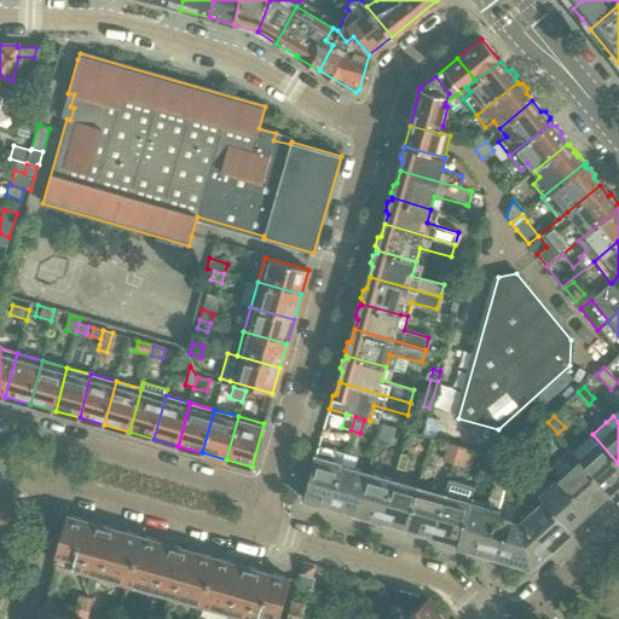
[(427,421),(423,435),(431,438),(435,439),(437,437),(441,421),(428,417),(427,421)]
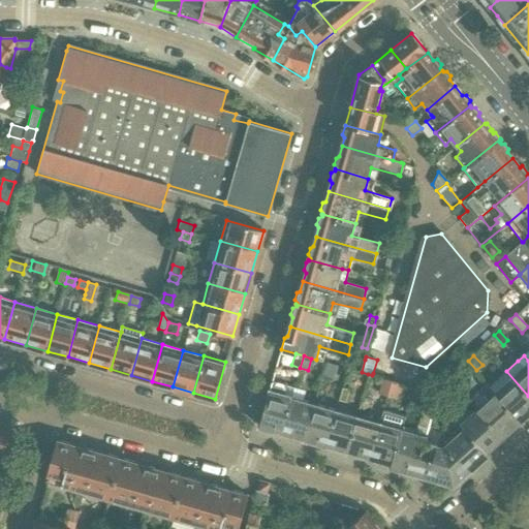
[(337,366),(327,363),(323,375),(334,378),(337,366)]
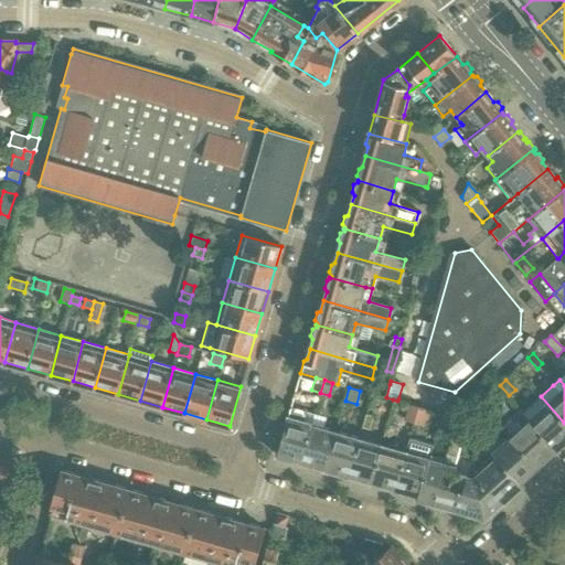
[(564,423),(541,396),(522,413),(556,449),(557,448),(561,448),(564,444),(564,423)]
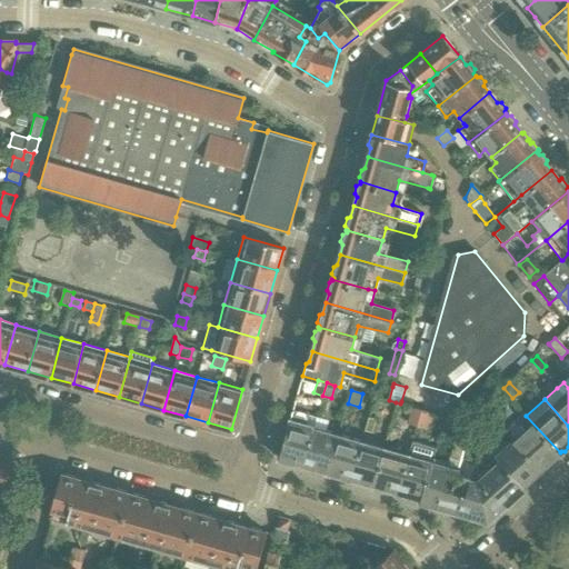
[(481,406),(465,421),(468,426),(486,410),(481,406)]
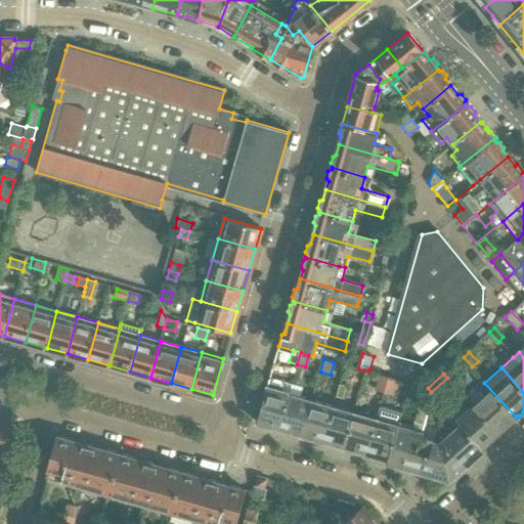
[(375,390),(384,392),(388,377),(379,375),(375,390)]
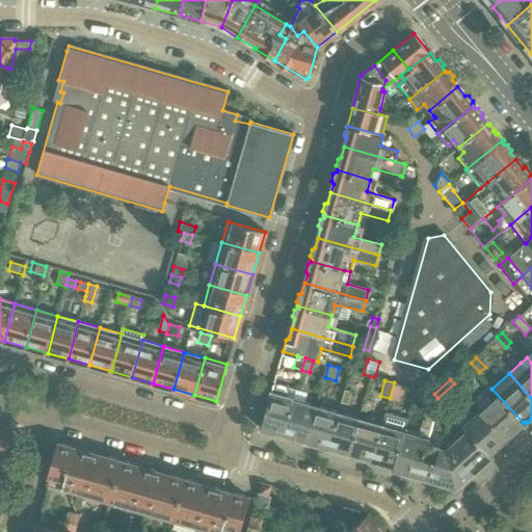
[(390,398),(399,401),(403,386),(394,382),(390,398)]
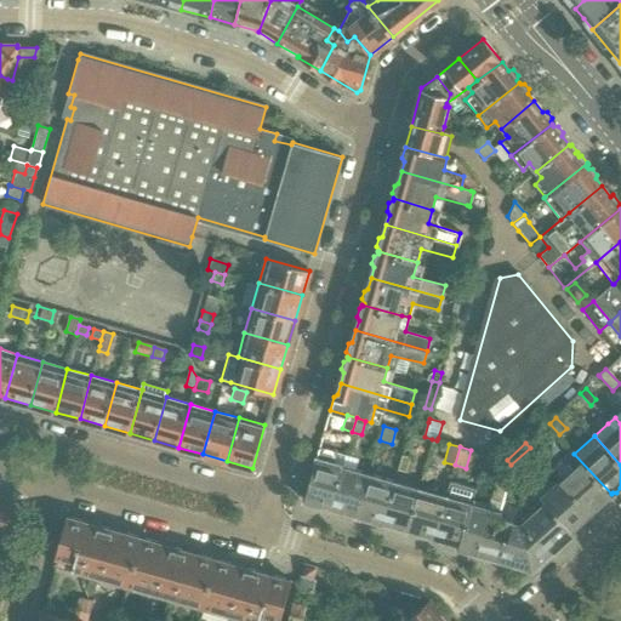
[(320,505),(331,508),(345,456),(319,448),(303,501),(306,501),(308,505),(317,507),(320,505)]
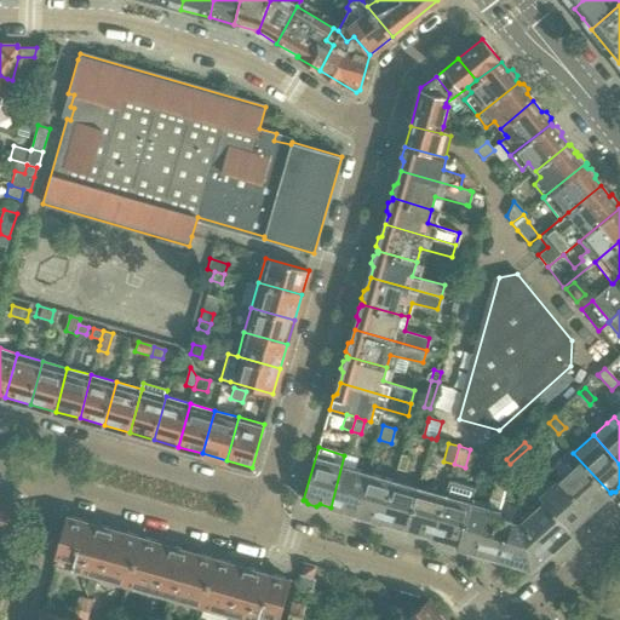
[(549,468),(560,478),(590,512),(591,510),(595,510),(600,505),(600,503),(610,493),(573,453),(570,449),(549,468)]
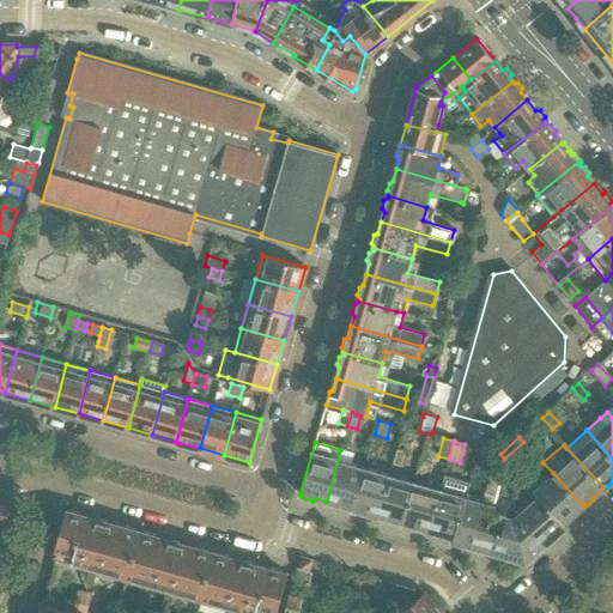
[(350,508),(353,509),(365,467),(351,463),(353,454),(340,450),(327,502),(337,504),(339,509),(346,510),(350,508)]
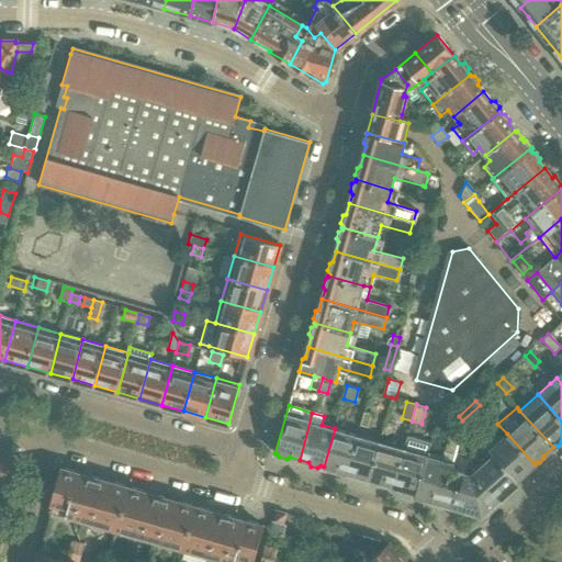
[(336,470),(347,473),(357,435),(335,428),(324,467),(325,467),(326,471),(334,472),(336,470)]
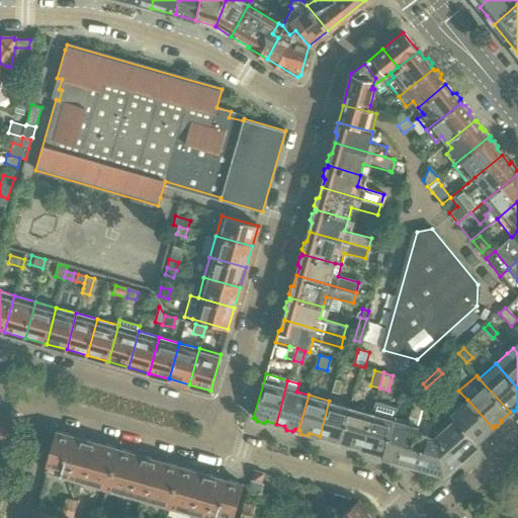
[(404,463),(416,466),(421,450),(411,447),(416,432),(423,406),(423,402),(414,400),(413,403),(408,424),(394,419),(382,454),(381,456),(404,463)]
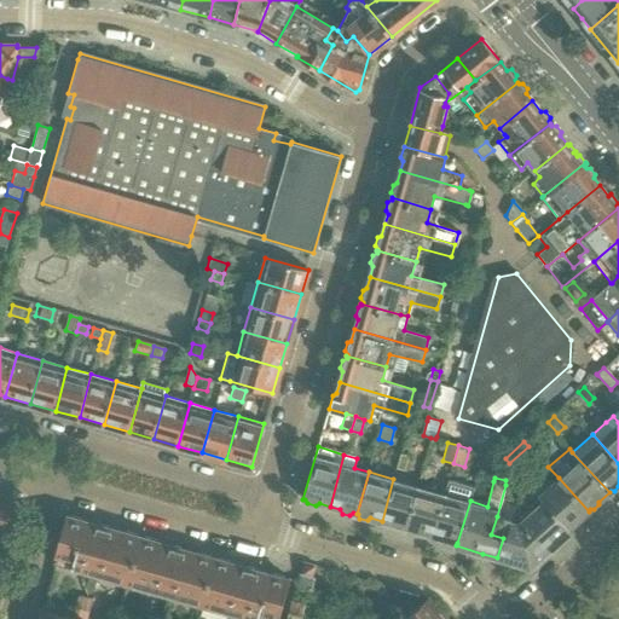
[(532,490),(539,496),(568,530),(571,527),(573,528),(579,522),(579,520),(589,512),(559,478),(551,485),(545,478),(532,490)]
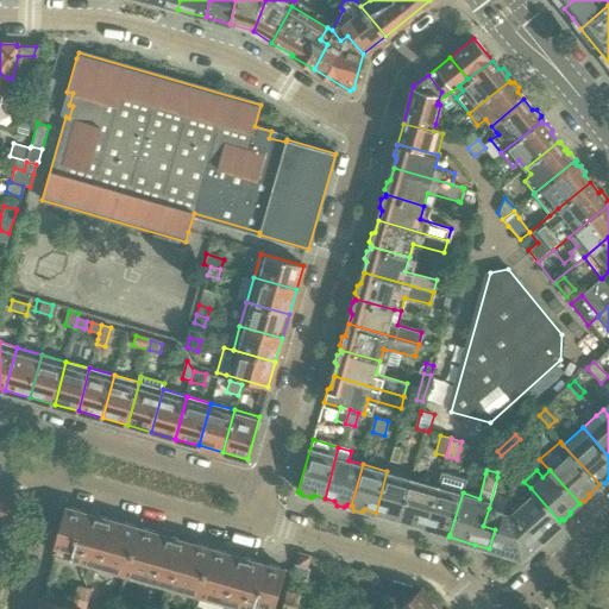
[(399,520),(401,520),(412,478),(387,471),(376,513),(384,515),(387,519),(395,522),(399,520)]
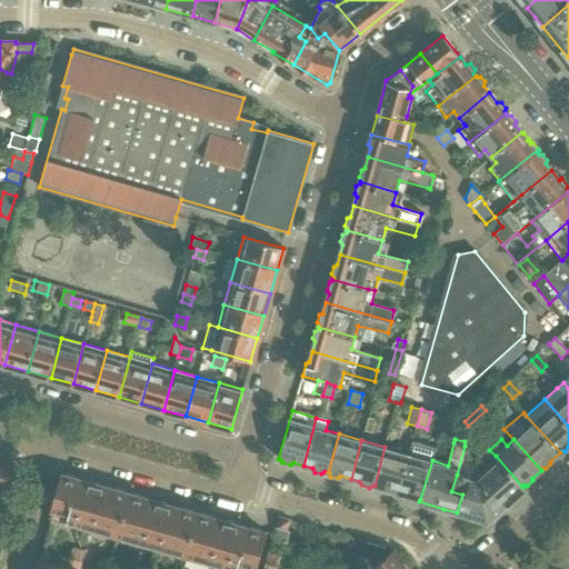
[(420,499),(432,460),(436,448),(413,441),(410,455),(398,492),(407,496),(409,499),(416,501),(419,499),(420,499)]
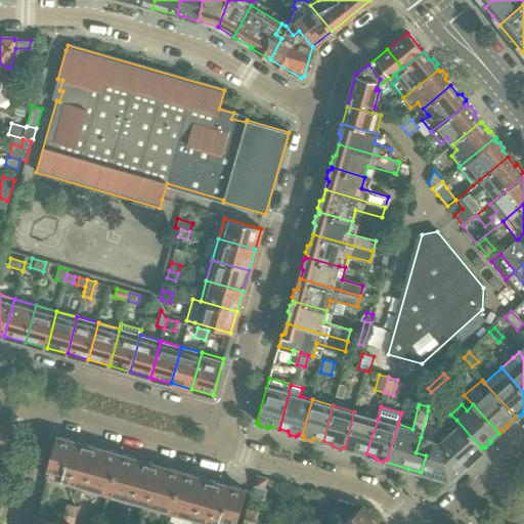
[(357,451),(366,453),(378,419),(354,411),(345,447),(346,448),(347,451),(354,452),(357,451)]
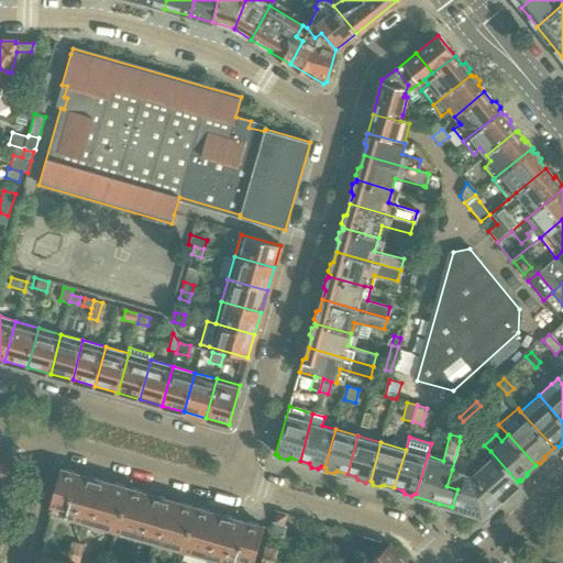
[(0,450),(0,479),(3,481),(11,453),(0,450)]
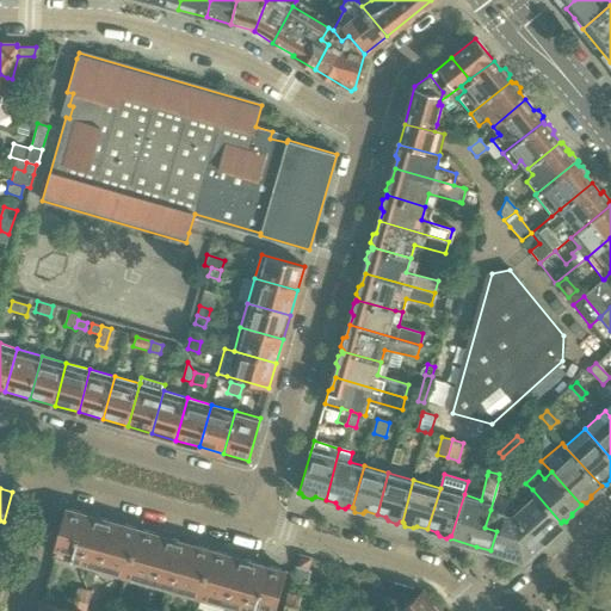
[(562,524),(561,523),(532,489),(531,491),(534,494),(520,507),(511,505),(510,510),(508,514),(518,518),(516,526),(531,531),(542,543),(562,524)]
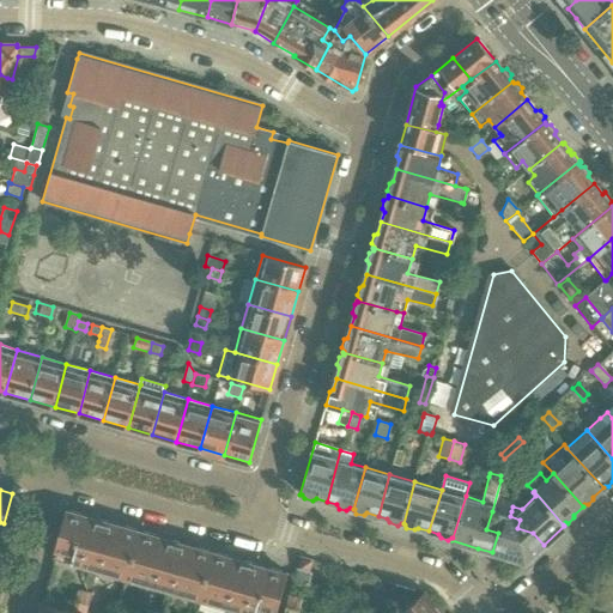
[(53,557),(84,566),(97,519),(67,510),(59,540),(53,557)]
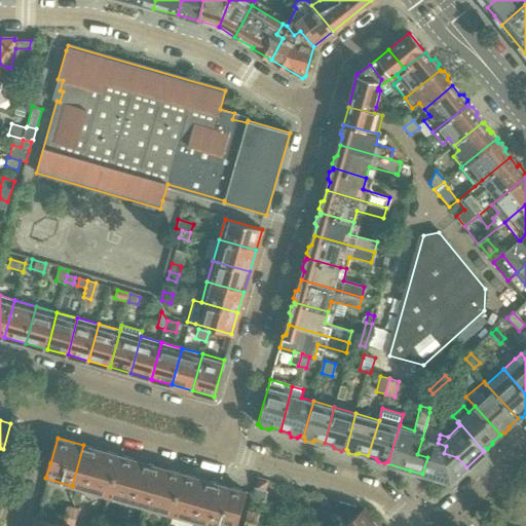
[(427,457),(422,474),(450,482),(466,467),(457,457),(444,453),(446,446),(438,443),(422,439),(417,454),(427,457)]
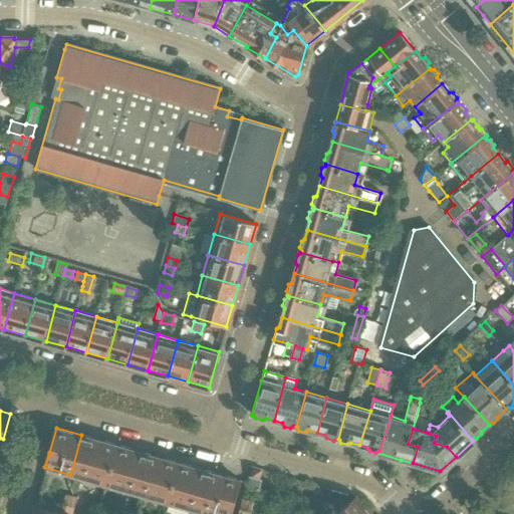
[(70,475),(103,484),(114,444),(81,435),(70,475)]
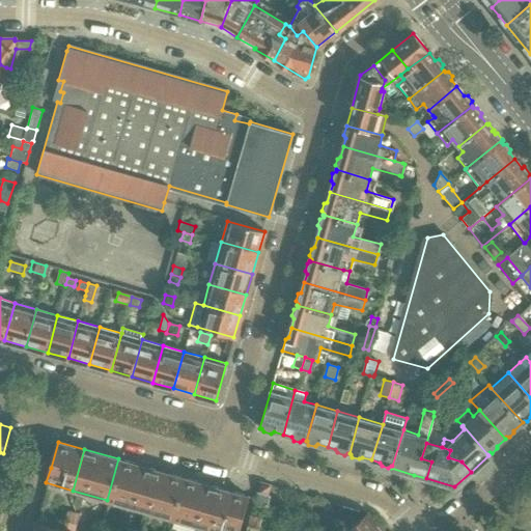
[(107,500),(141,510),(152,469),(118,458),(107,500)]
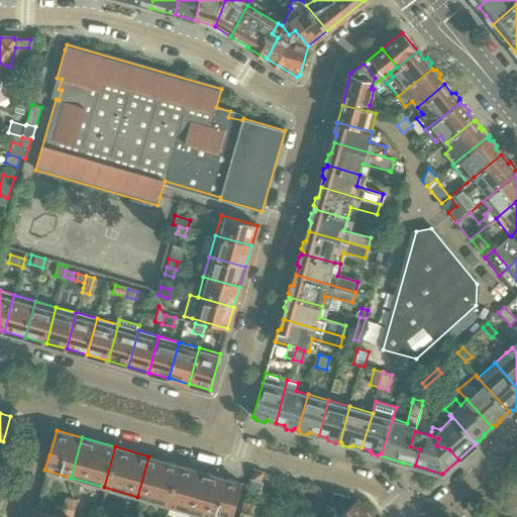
[(137,497),(171,506),(182,467),(148,456),(137,497)]
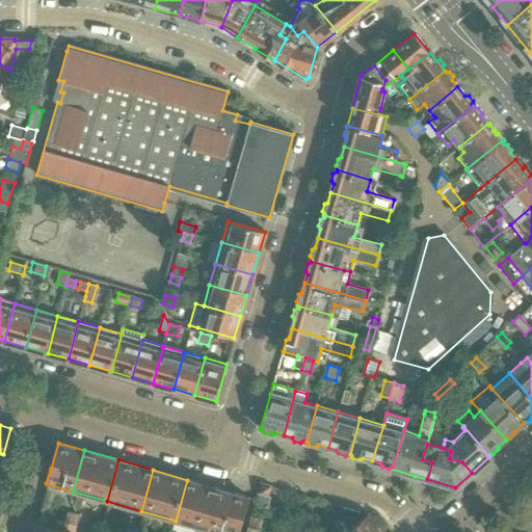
[(176,521),(210,531),(221,489),(187,480),(176,521)]
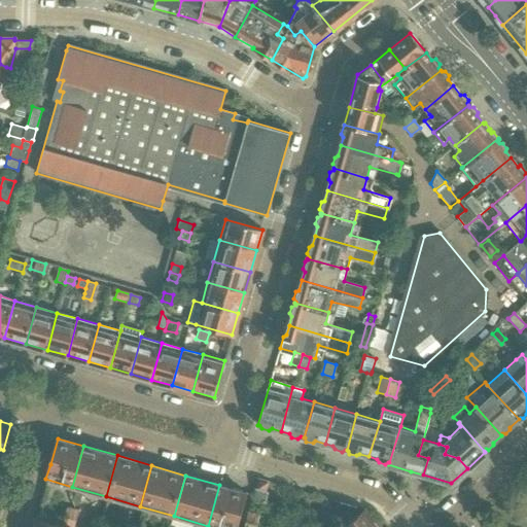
[(255,489),(256,489),(266,492),(269,482),(258,479),(255,489)]
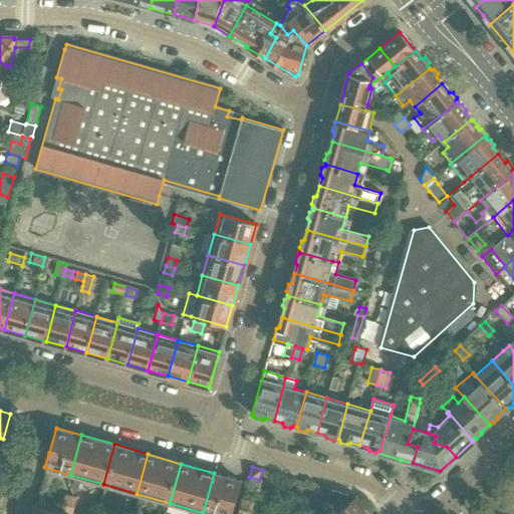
[(214,473),(203,513),(206,513),(230,513),(240,480),(214,473)]
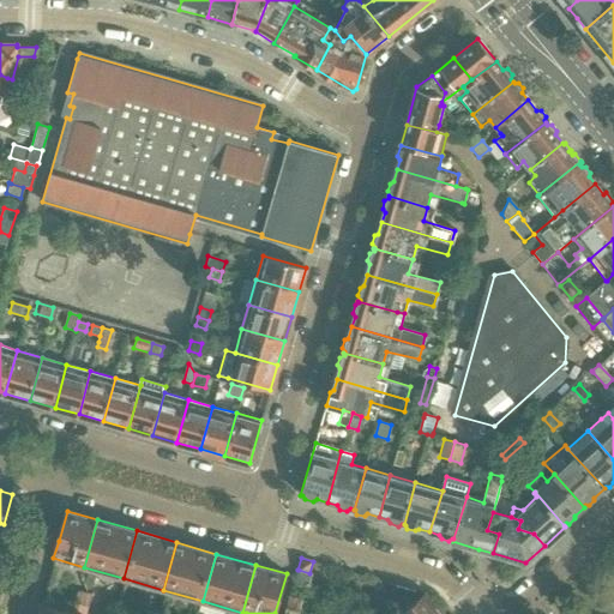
[(73,613),(76,613),(85,613),(91,594),(79,591),(73,613)]
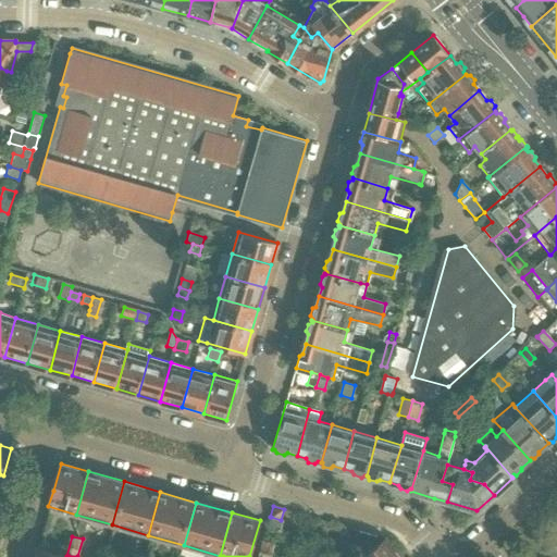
[(361,552),(360,552),(364,556),(403,556),(385,539),(366,556),(361,552)]
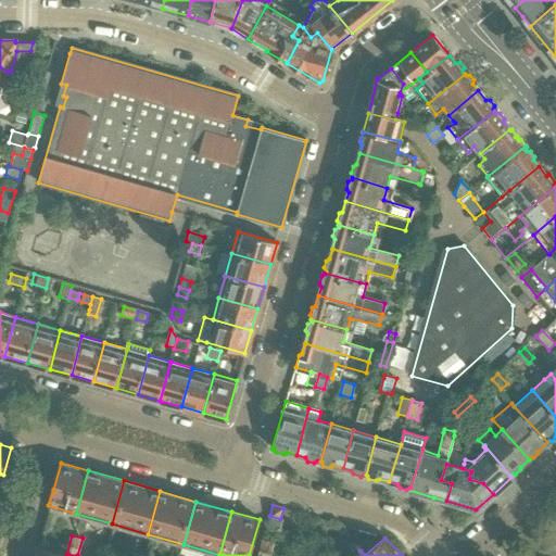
[(260,551),(269,555),(274,544),(274,543),(263,540),(263,541),(260,551)]
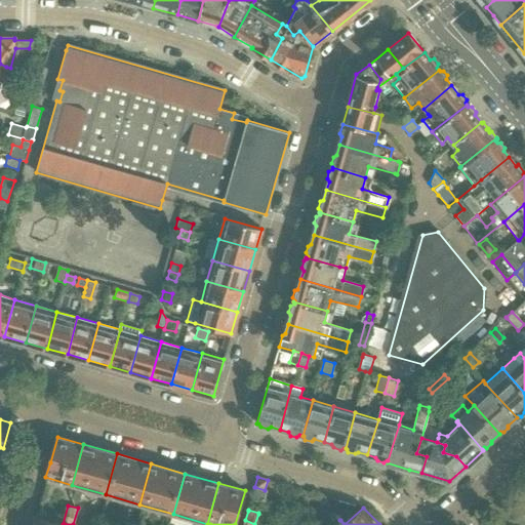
[(34,516),(31,524),(65,524),(63,524),(34,516)]
